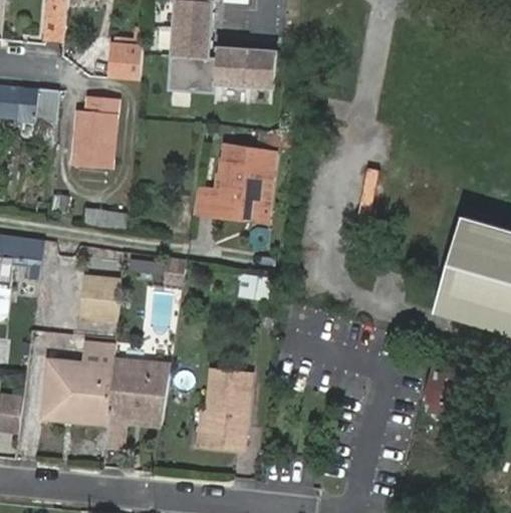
[(46,0),(42,41),(61,43),(63,21),(65,0),(46,0)]
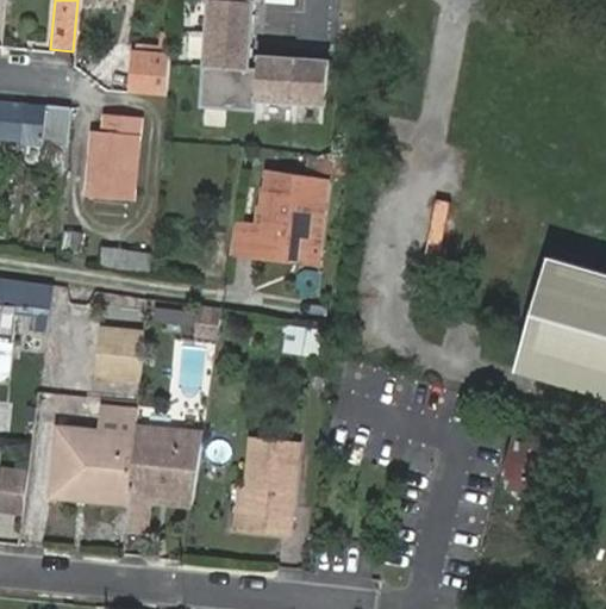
[(255,74),(249,76),(254,0),(211,0),(211,2),(206,2),(199,112),(257,116),(257,109),(330,113),(333,62),(256,57),(255,74)]
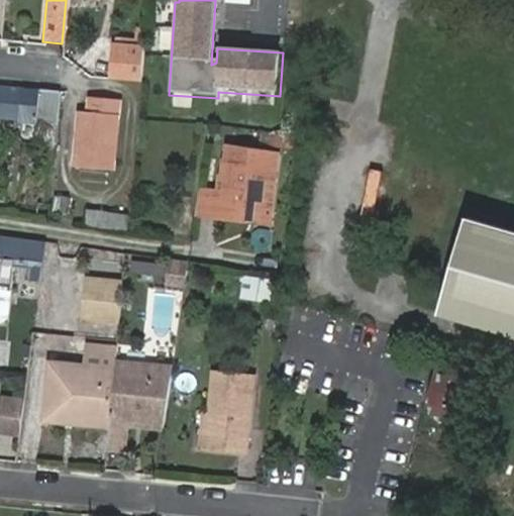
[(138,83),(140,57),(112,56),(110,80),(138,83)]
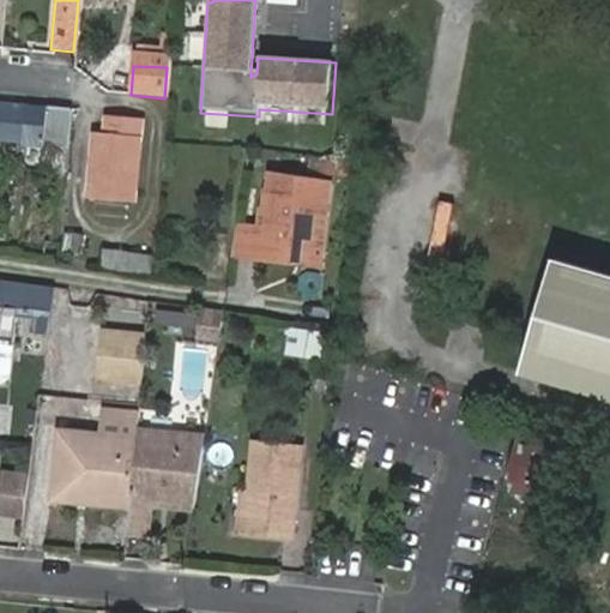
[(0,143),(73,152),(76,114),(0,104),(0,143)]
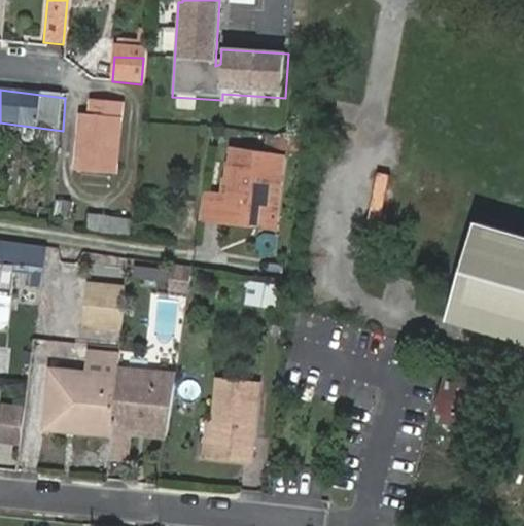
[(85,115),(80,172),(118,175),(125,106),(96,103),(95,116),(85,115)]
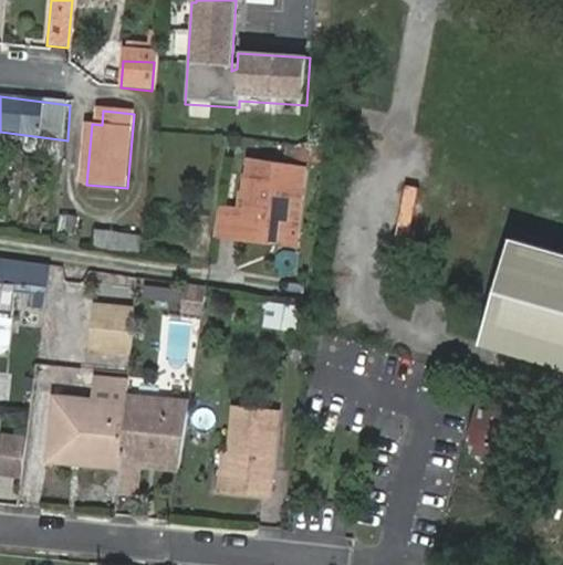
[(299,241),(308,166),(249,158),(244,197),(243,205),(220,202),(216,231),(240,234),(299,241)]
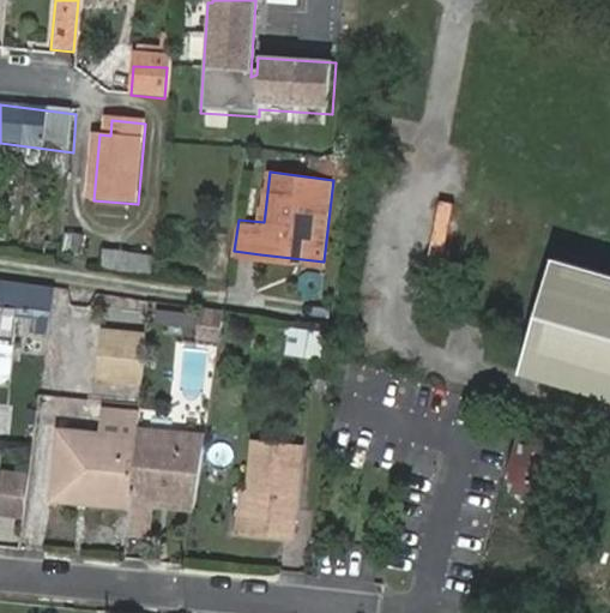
[(149,274),(150,253),(101,248),(98,269),(149,274)]
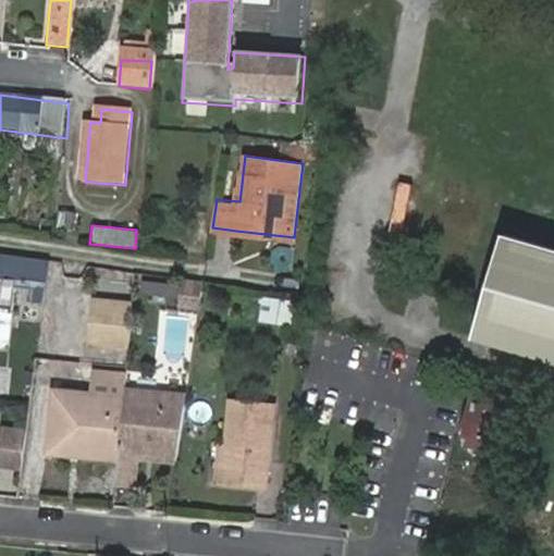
[(553,249),(496,234),(467,340),(553,363),(553,249)]
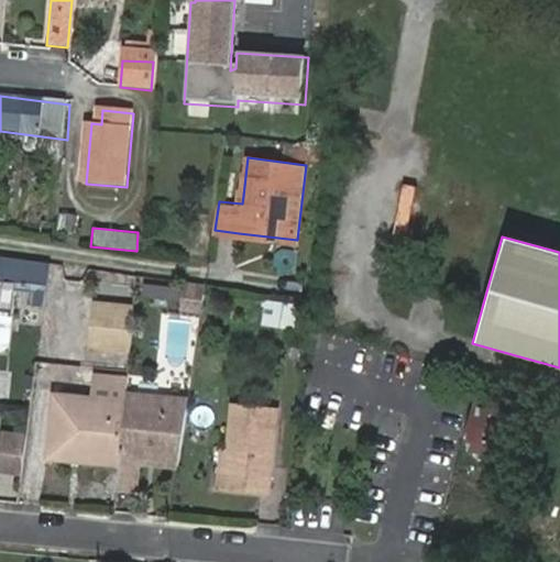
[(39,285),(41,263),(0,256),(0,313),(3,313),(6,290),(7,282),(39,285)]
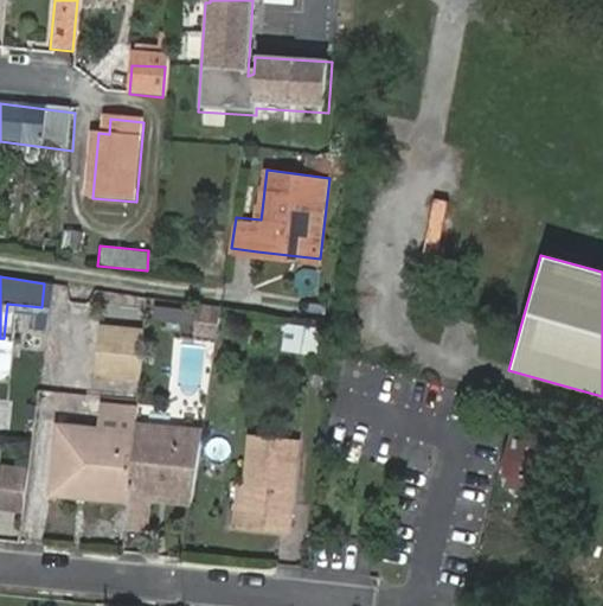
[(322,316),(325,287),(314,286),(312,314),(322,316)]
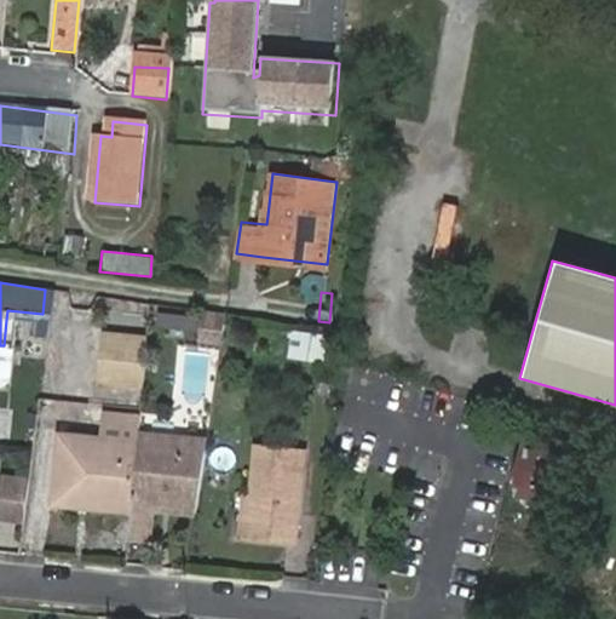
[(41,324),(42,314),(7,310),(6,320),(41,324)]
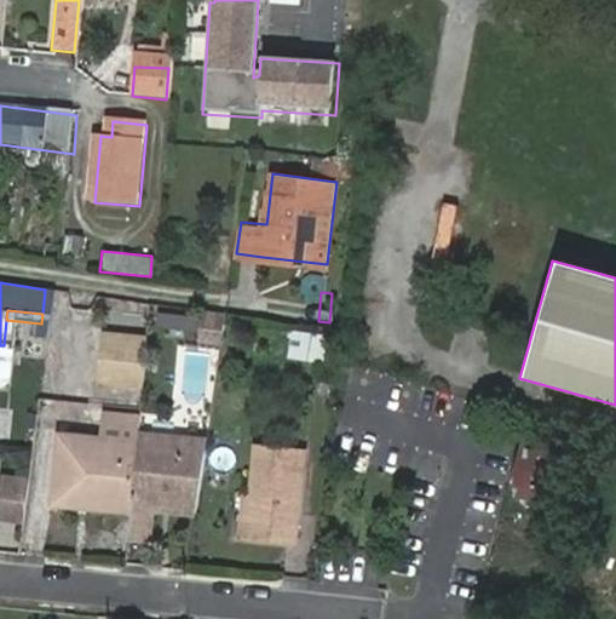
[(202,311),(200,327),(224,331),(226,314),(202,311)]
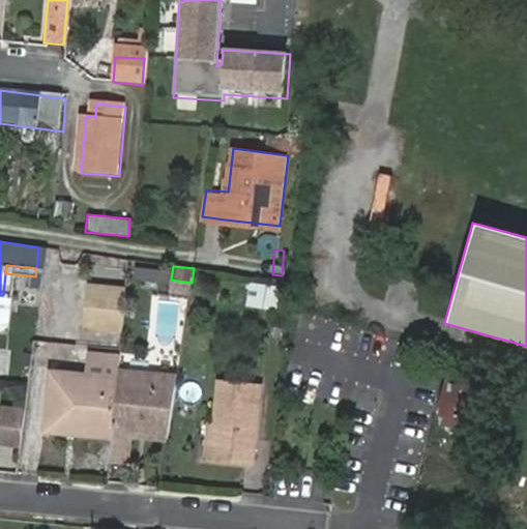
[(171,280),(169,293),(189,295),(192,283),(171,280)]
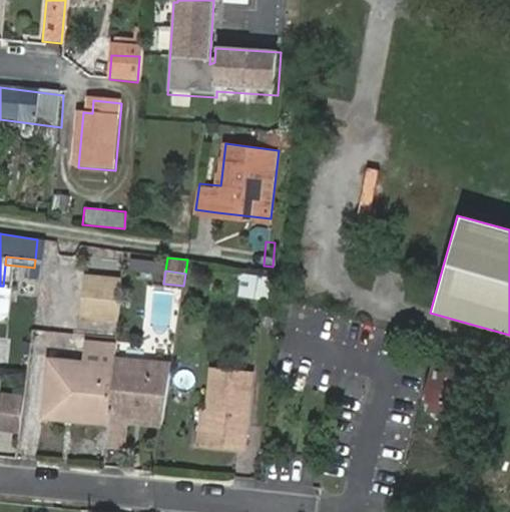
[(112,322),(117,279),(81,276),(77,319),(112,322)]
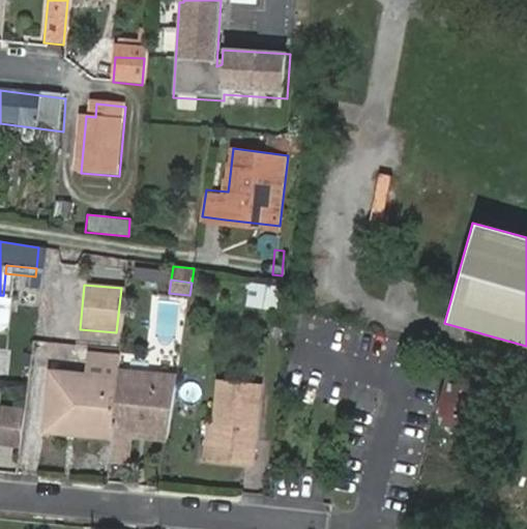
[(107,437),(104,463),(122,464),(124,436),(163,439),(172,378),(113,372),(108,429),(107,437)]
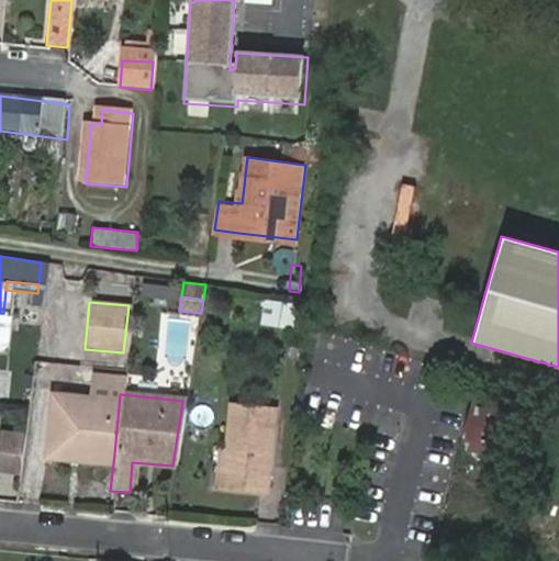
[(114,455),(119,402),(49,396),(43,457),(64,459),(64,450),(114,455)]
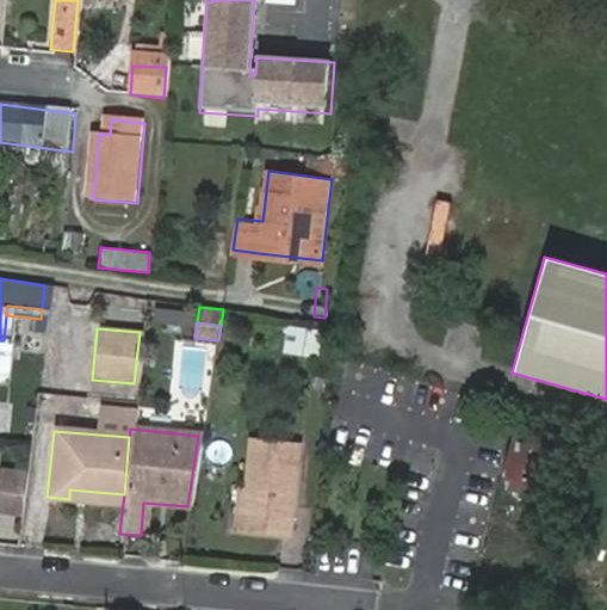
[(561,447),(506,431),(491,488),(546,504),(561,447)]
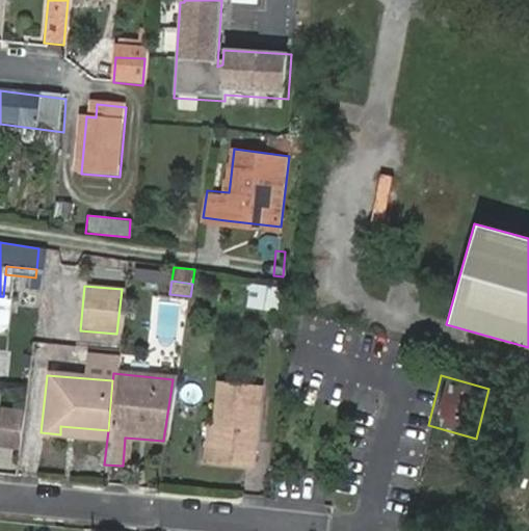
[(213,385),(208,428),(205,462),(244,468),(250,406),(240,405),(242,388),(213,385)]
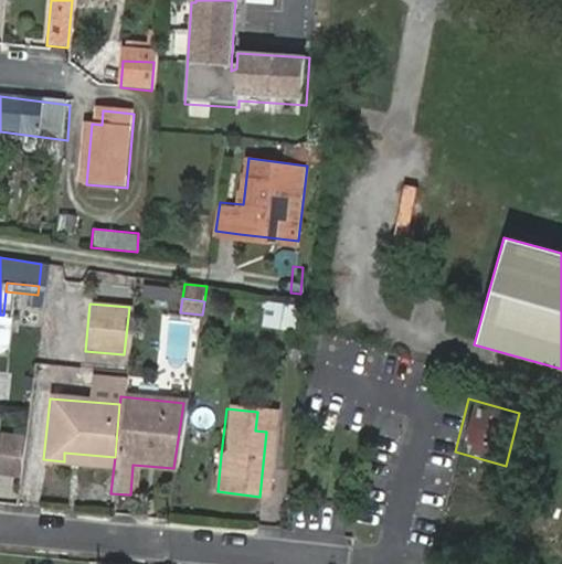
[(268,414),(257,412),(255,431),(266,432),(268,414)]
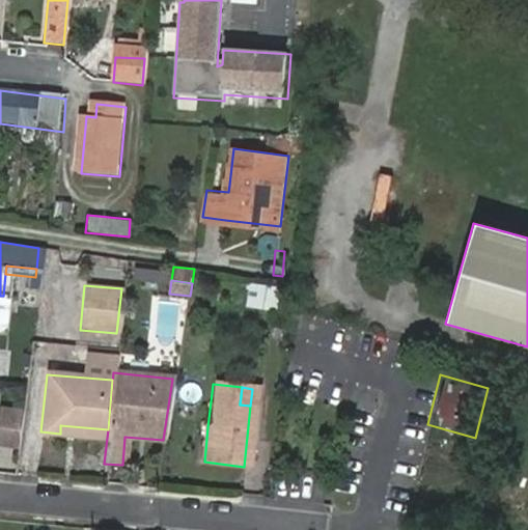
[(0,444),(17,446),(20,412),(0,411),(0,444)]
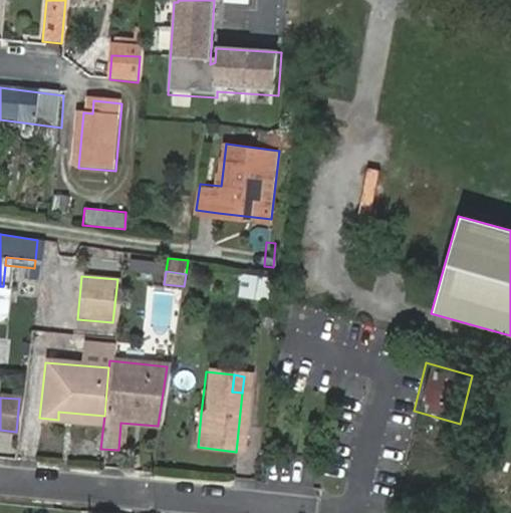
[(58,420),(103,424),(104,416),(58,412),(58,420)]
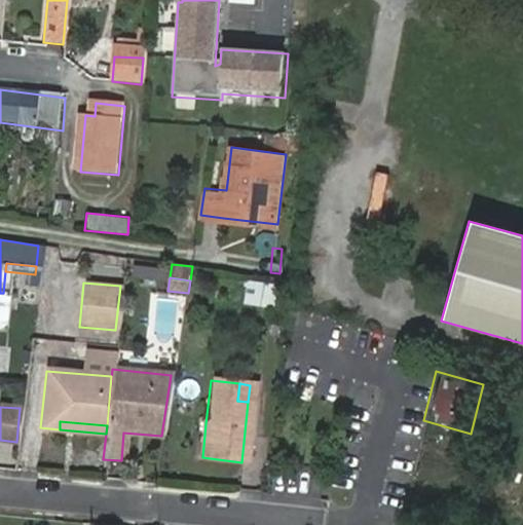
[(202,457),(206,423),(200,422),(196,457),(202,457)]
